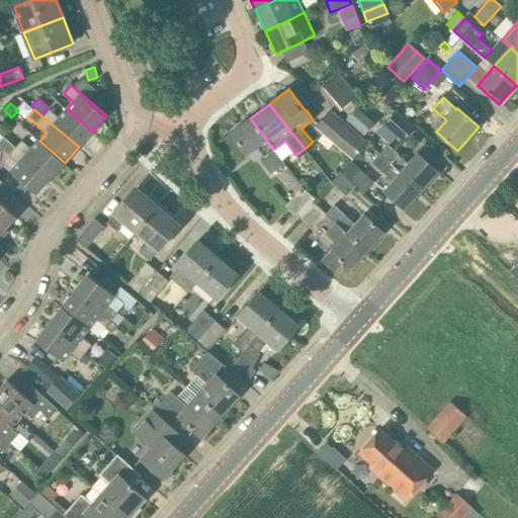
[(51,109),(44,117),(79,147),(92,132),(67,109),(60,117),(51,109)]
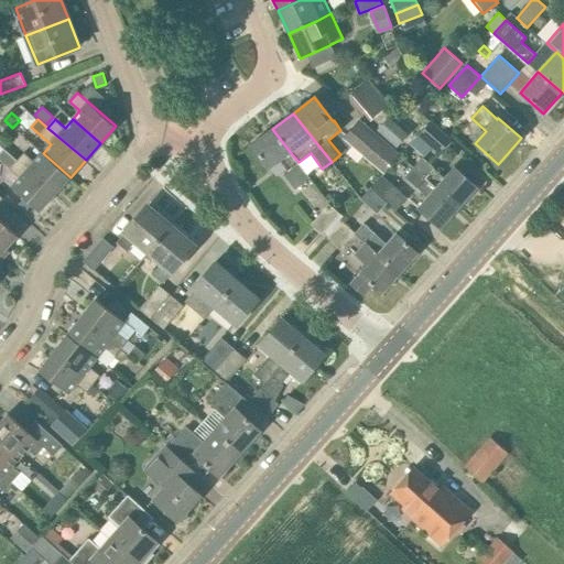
[(397,147),(407,136),(388,120),(379,131),(397,147)]
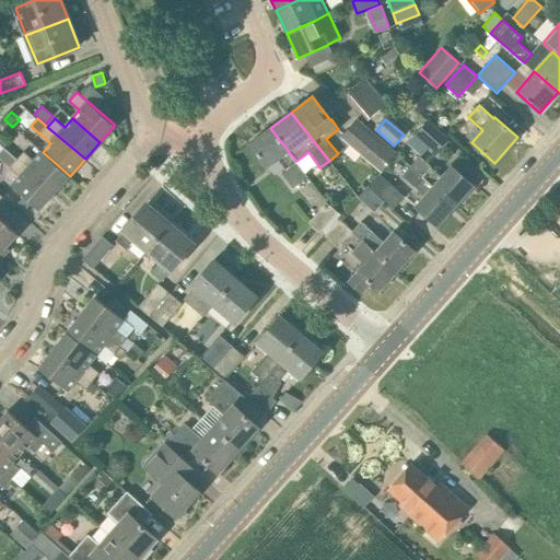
[(396,155),(354,120),(340,138),(381,173),(396,155)]
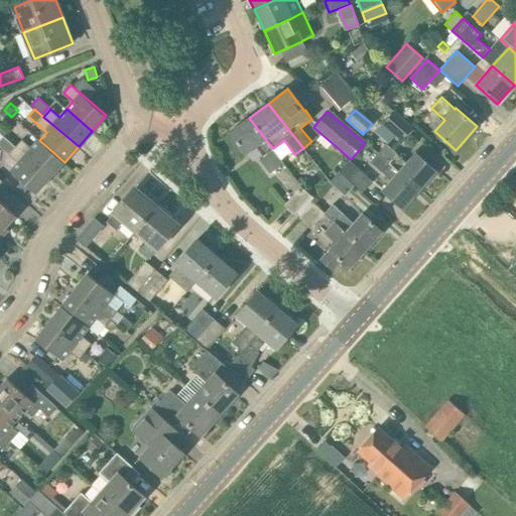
[(412,127),(393,111),(381,125),(383,123),(401,139),(412,127)]
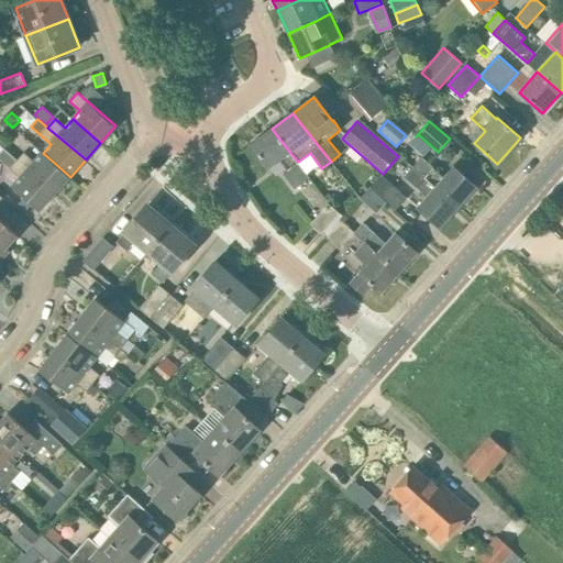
[(298,163),(298,162),(290,153),(272,129),(250,146),(269,170),(280,162),(287,170),(283,174),(295,189),(309,177),(298,163)]
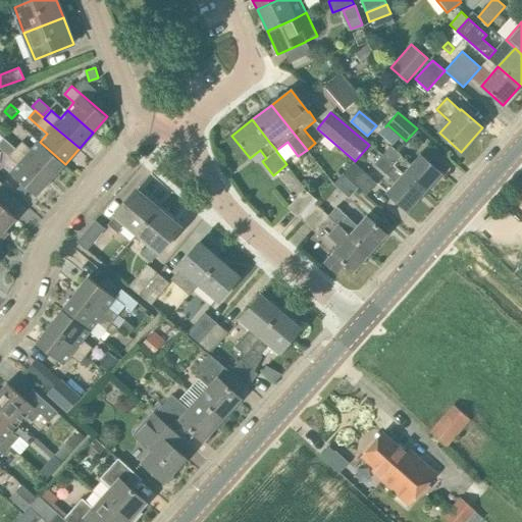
[(3,138),(0,141),(0,148),(19,165),(18,166),(12,173),(22,183),(30,189),(39,196),(52,180),(25,158),(17,150),(16,149),(3,138)]
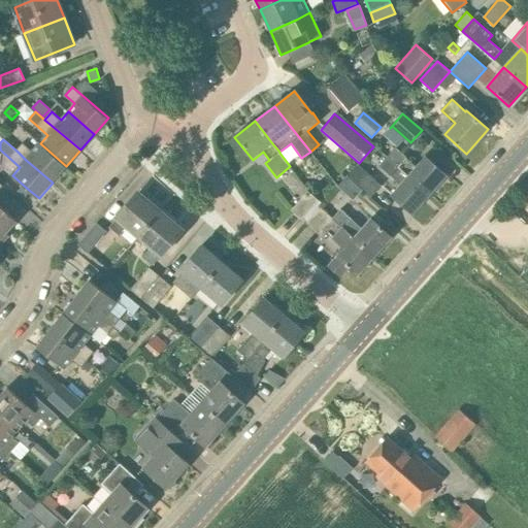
[(23,143),(17,151),(53,183),(66,166),(40,143),(33,152),(23,143)]
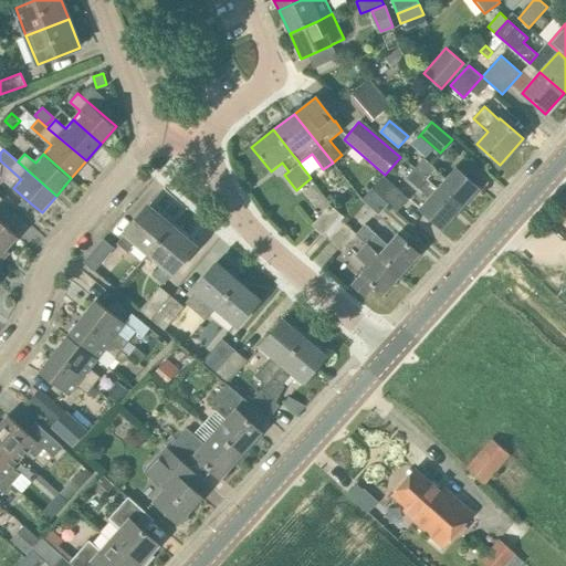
[(425,159),(416,168),(460,209),(479,188),(457,168),(447,179),(425,159)]
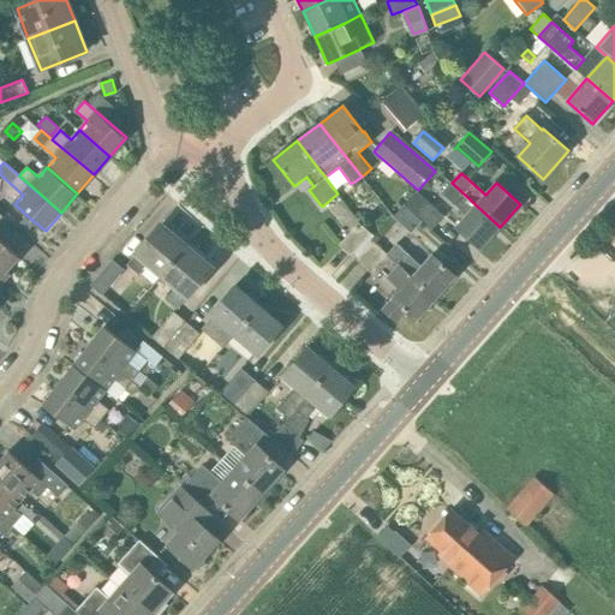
[(500,227),(452,183),(443,193),(467,215),(457,227),(481,249),(500,227)]
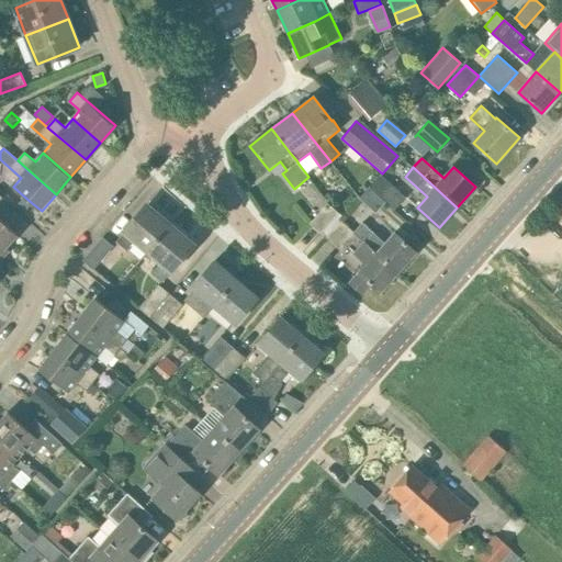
[(380,175),(370,187),(395,210),(405,198),(380,175)]
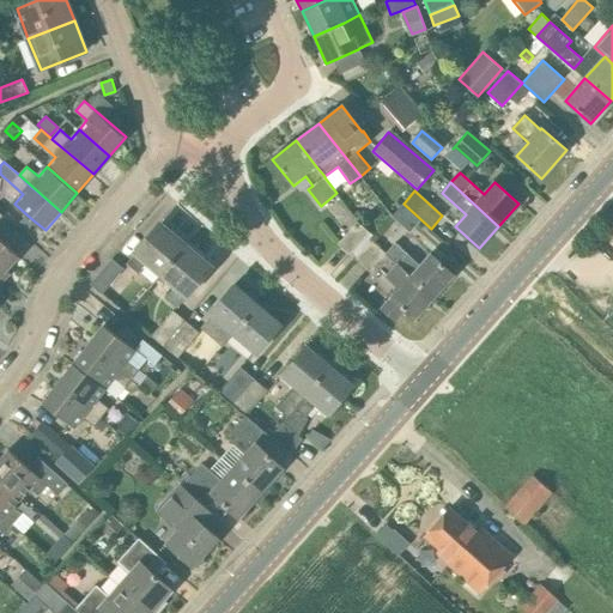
[(430,229),(431,229),(404,204),(392,216),(410,232),(420,220),(430,229)]
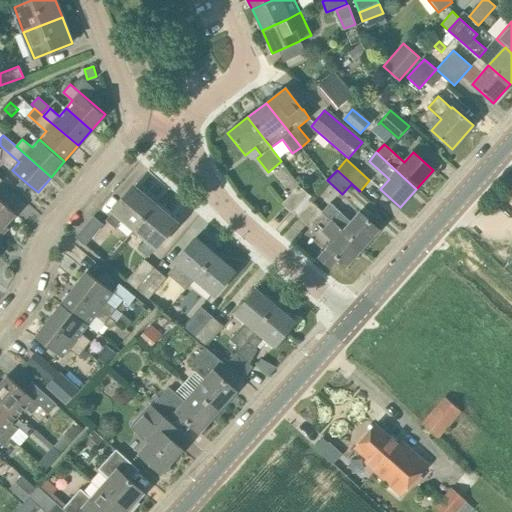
[(0,229),(2,231),(16,215),(0,200),(0,185),(4,181),(0,178),(0,229)]
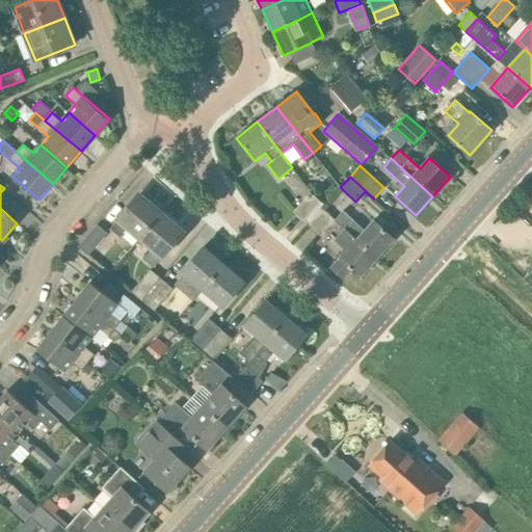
[(303,220),(320,201),(310,192),(293,211),(303,220)]
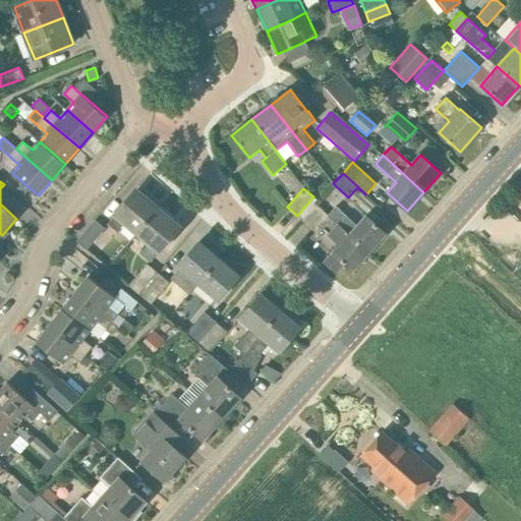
[(124,224),(137,234),(159,210),(135,190),(115,216),(107,224),(117,232),(124,224)]
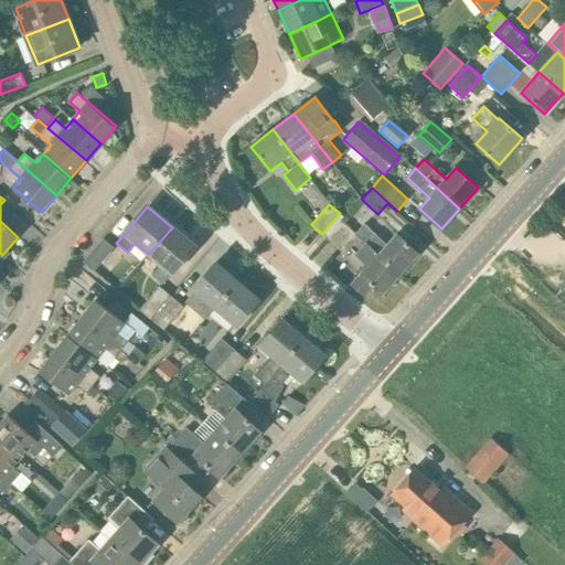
[(350,248),(369,265),(349,288),(362,299),(373,286),(383,295),(401,274),(355,233),(342,222),(327,238),(344,254),(350,248)]
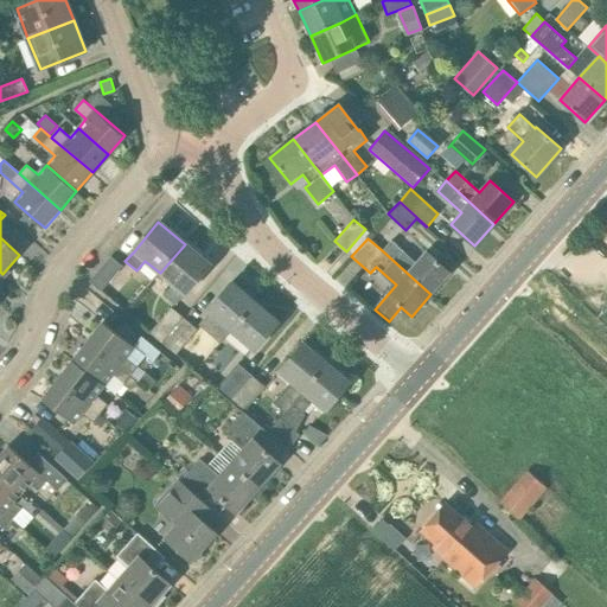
[(391,240),(382,250),(430,294),(449,274),(426,253),(416,262),(391,240)]
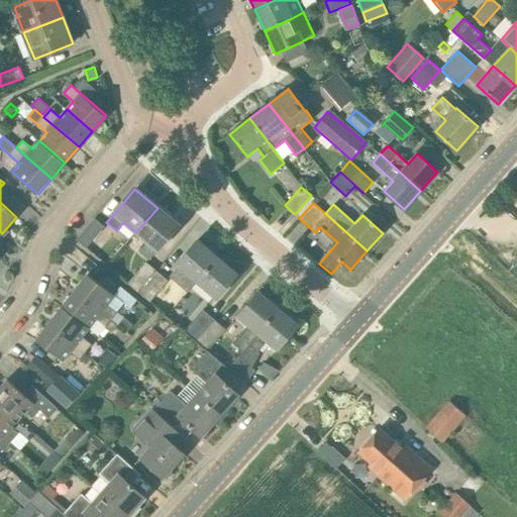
[(158,208),(136,232),(147,241),(139,249),(149,259),(158,250),(179,225),(158,208)]
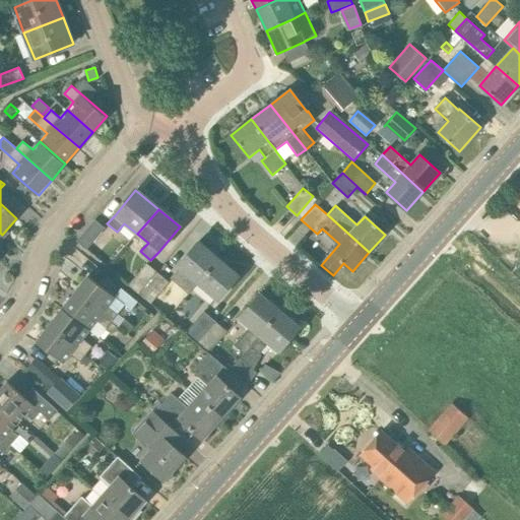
[(105,228),(94,219),(76,241),(86,250),(105,228)]
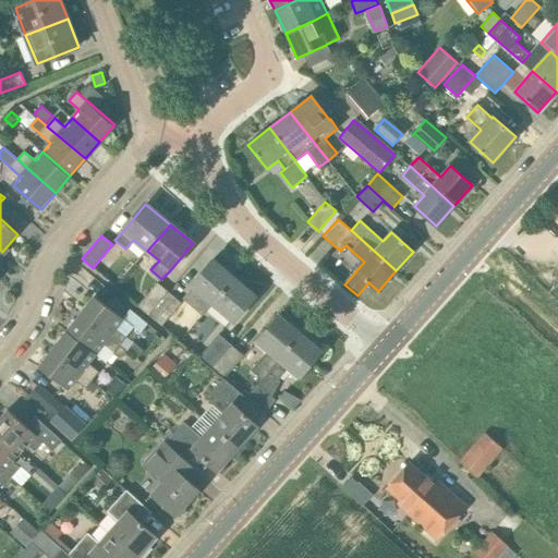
[(191,286),(213,303),(233,278),(213,261),(191,286)]
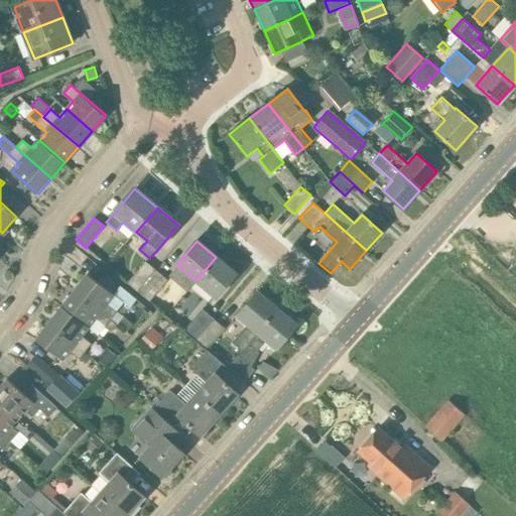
[(237,275),(216,257),(197,280),(218,297),(237,275)]
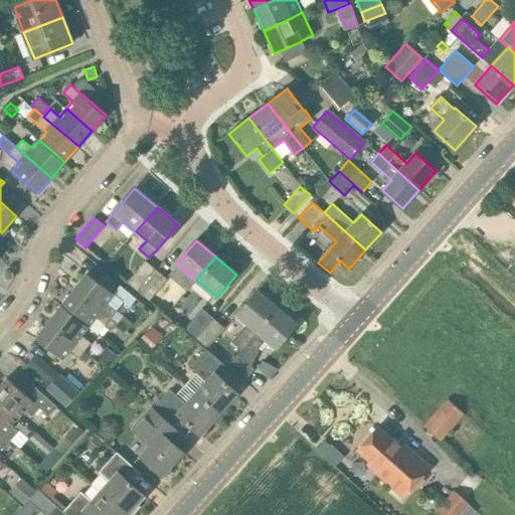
[(127,282),(138,291),(156,270),(145,261),(127,282)]
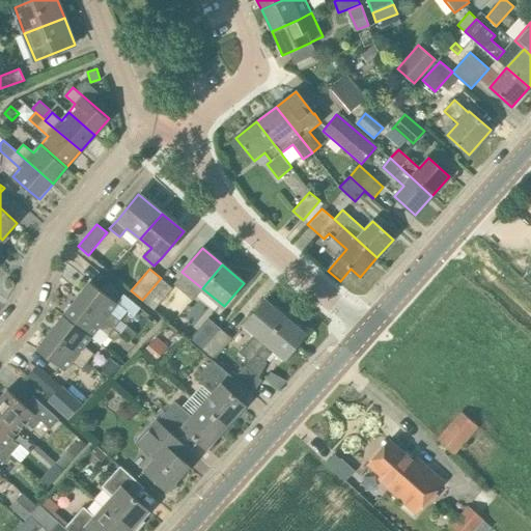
[(172,287),(161,278),(142,300),(154,310),(172,287)]
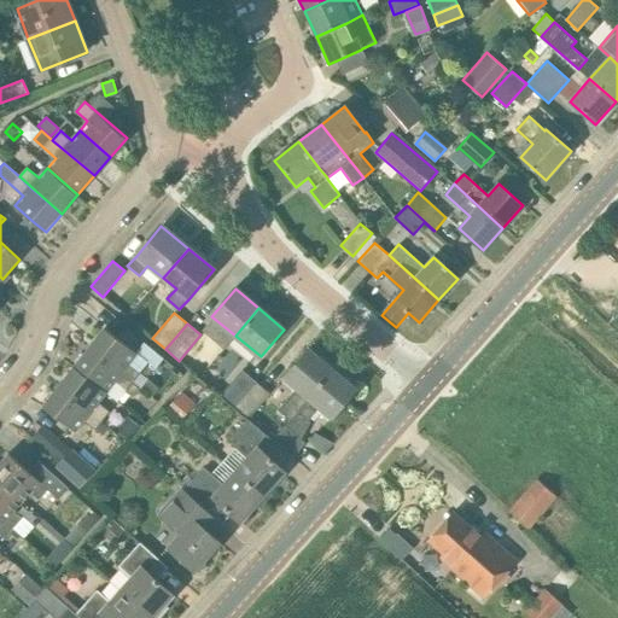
[(138,353),(105,328),(91,348),(134,382),(141,372),(130,363),(138,353)]
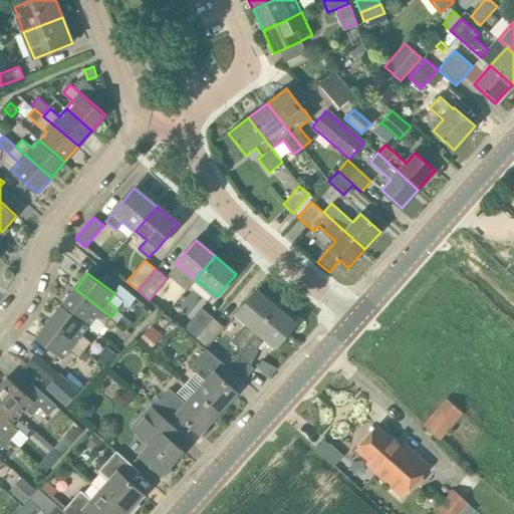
[(111,317),(75,289),(63,306),(89,326),(95,318),(105,325),(111,317)]
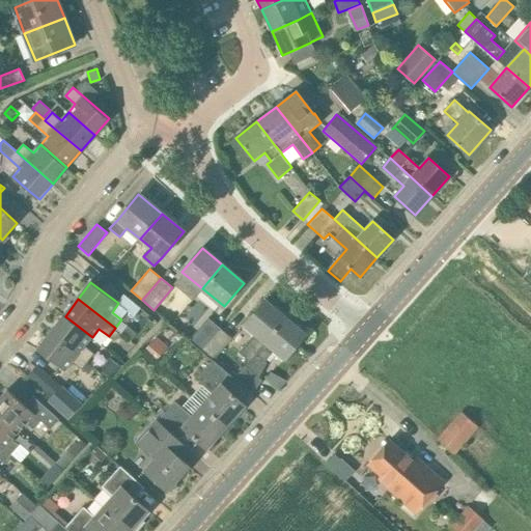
[(255,332),(239,352),(249,361),(266,341),(285,317),(264,300),(245,323),(255,332)]
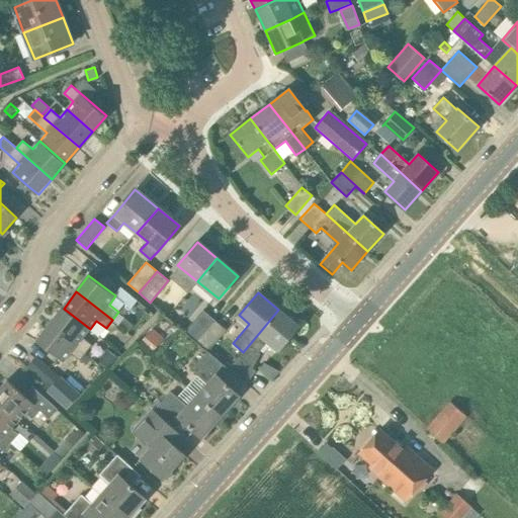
[(90,329),(64,309),(51,325),(87,352),(93,345),(84,338),(90,329)]
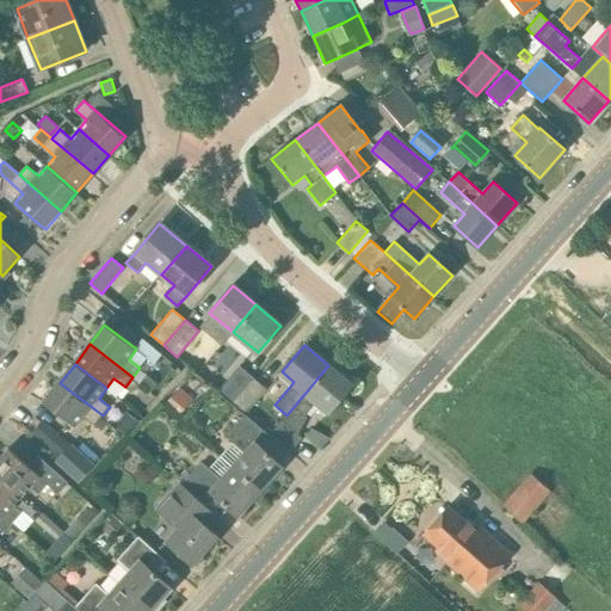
[(217,390),(234,405),(254,378),(239,365),(217,390)]
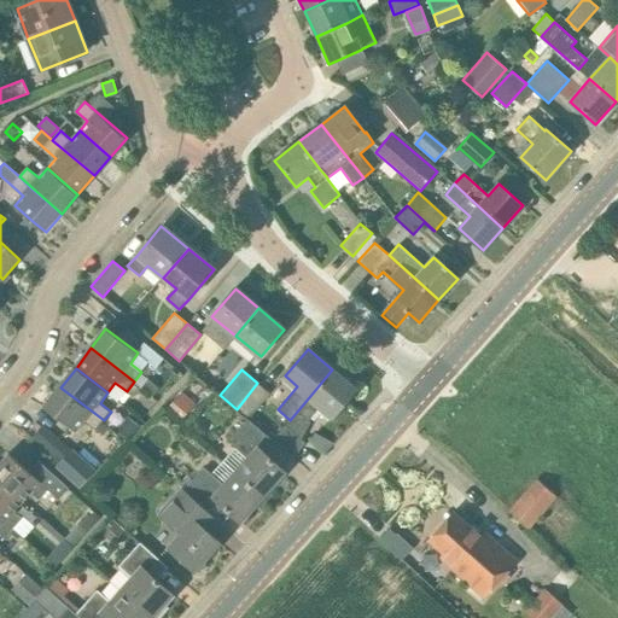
[(290,420),(273,441),(293,458),(307,443),(302,439),(297,435),(309,420),(320,407),(333,418),(356,390),(332,369),(309,397),(290,420)]
